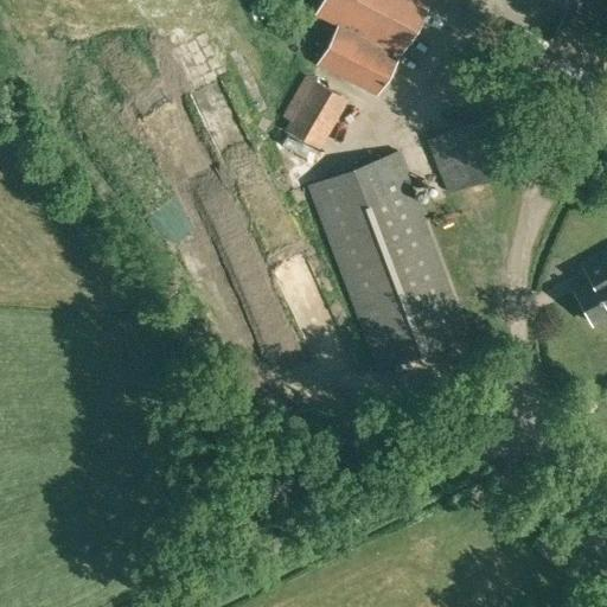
[(376,94),(429,0),(321,0),(315,12),(338,24),(318,63),(376,94)]
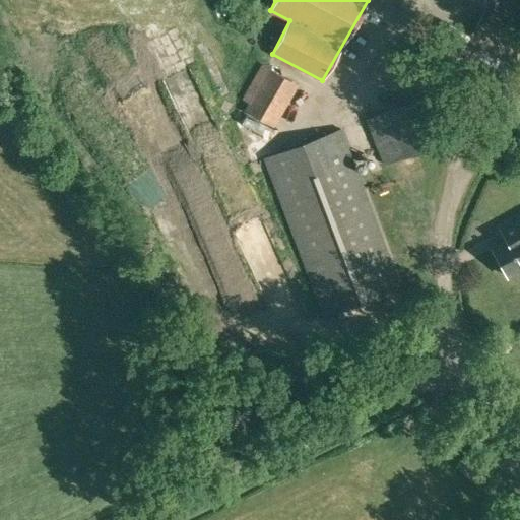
[(518,0),(477,0),(509,17),(518,0)]
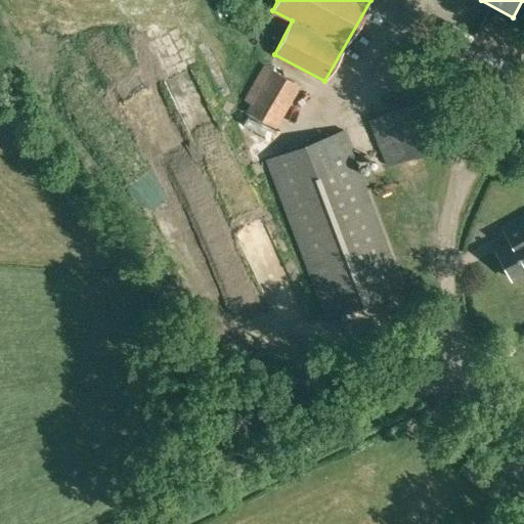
[(500,103),(523,62),(523,36),(485,14),(474,34),(451,22),(430,63),(462,82),(500,103)]
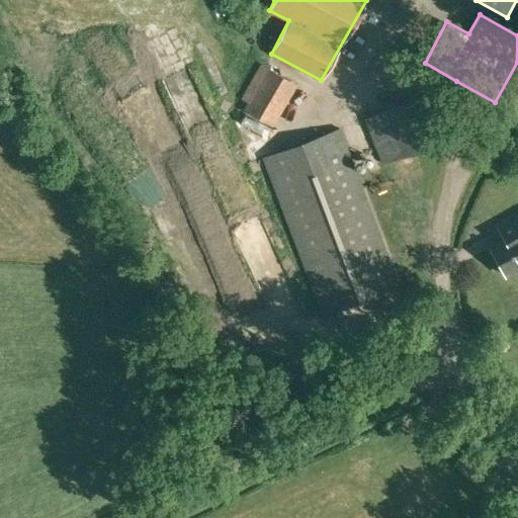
[(273,126),(297,83),(267,66),(262,77),(255,72),(241,96),(248,101),(244,109),(273,126)]
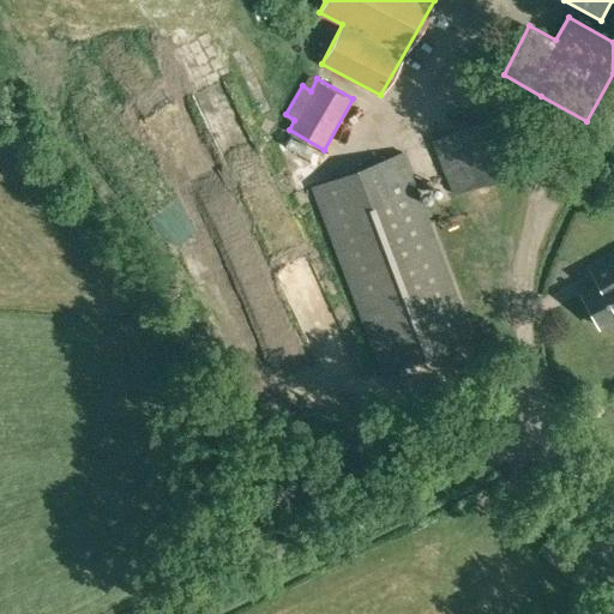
[(528,163),(505,110),(435,140),(457,193),(528,163)]
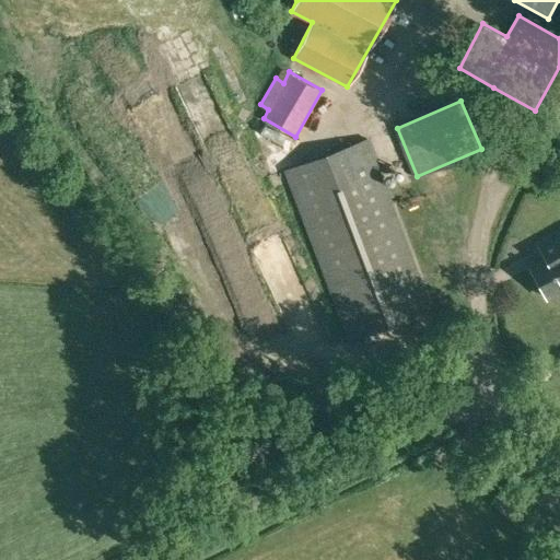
[(432,310),(366,138),(284,170),(350,340),(432,310)]
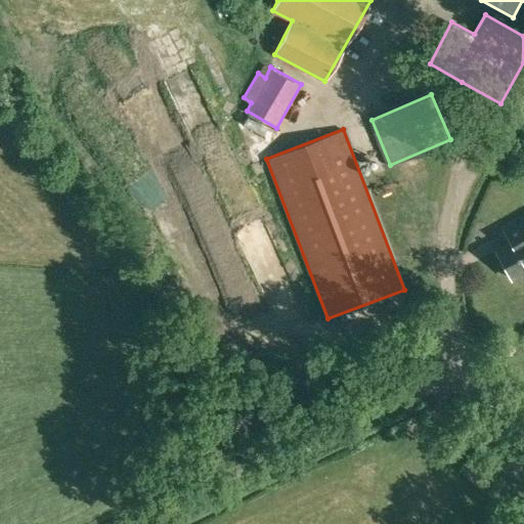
[(523,226),(523,234),(495,251),(510,277),(523,269),(523,219),(521,221),(523,226)]
